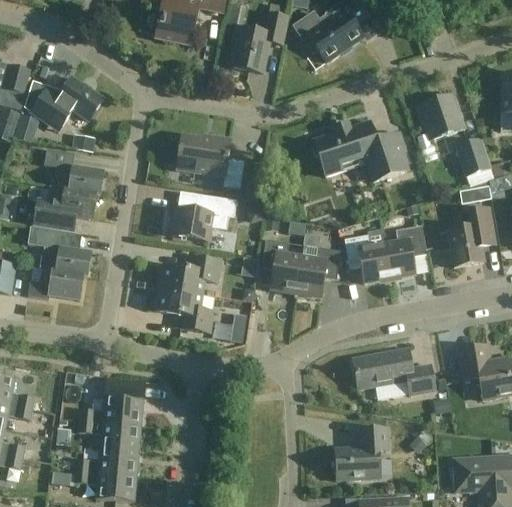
[(222,10),(223,0),(142,0),(142,3),(164,7),(158,36),(190,43),(197,6),(222,10)]
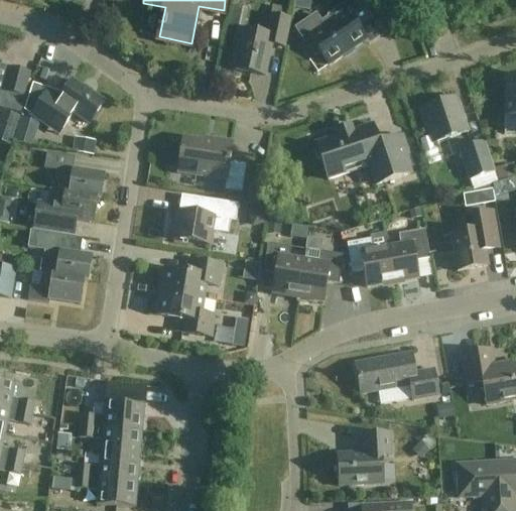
[(372,14),(362,0),(347,0),(343,3),(346,7),(309,31),(329,60),(366,35),(358,23),(372,14)]
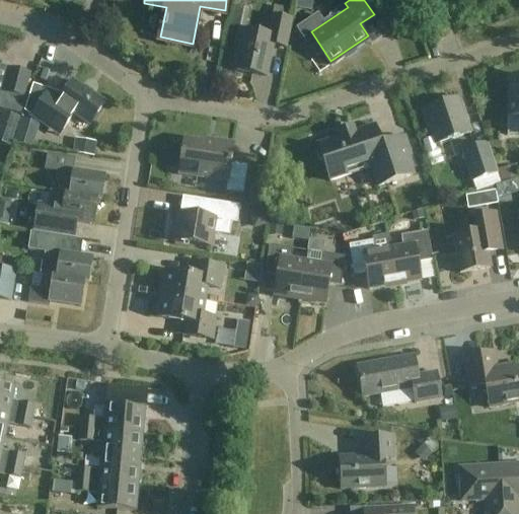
[(235,1),(231,21),(245,24),(249,4),(235,1)]
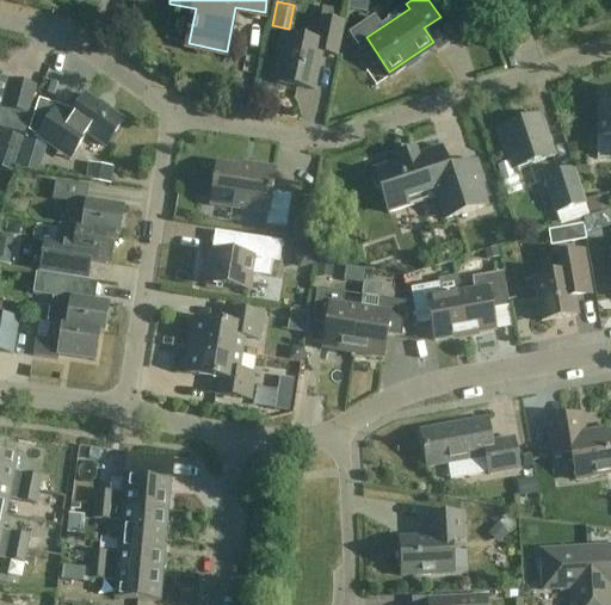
[(337,50),(344,17),(321,12),(316,36),(283,29),(279,47),(282,47),(276,76),(314,85),(321,48),(337,50)]
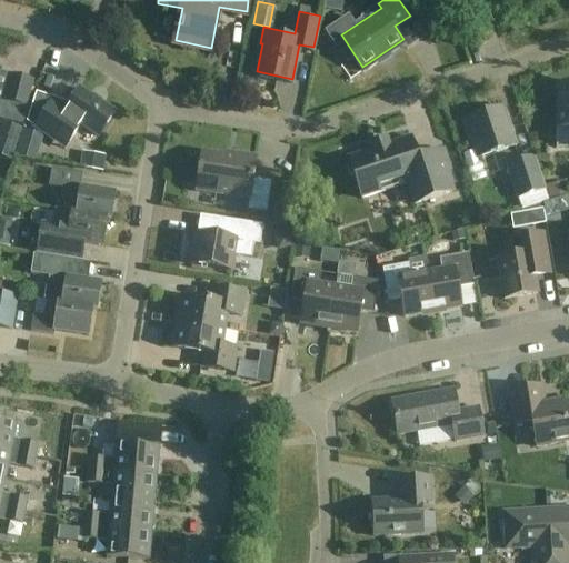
[(26,102),(32,76),(11,70),(6,97),(26,102)]
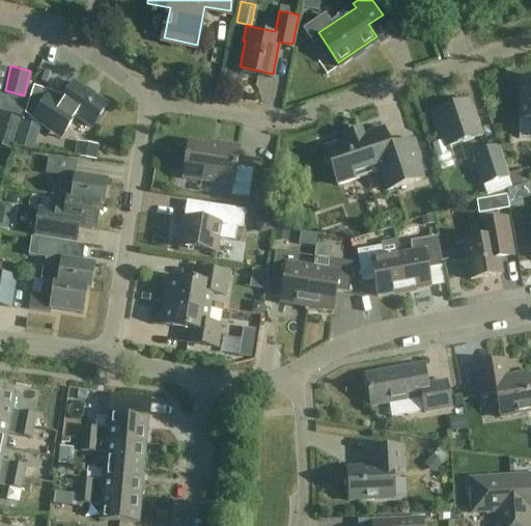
[(530,73),(519,74),(519,115),(518,134),(530,134),(530,73)]
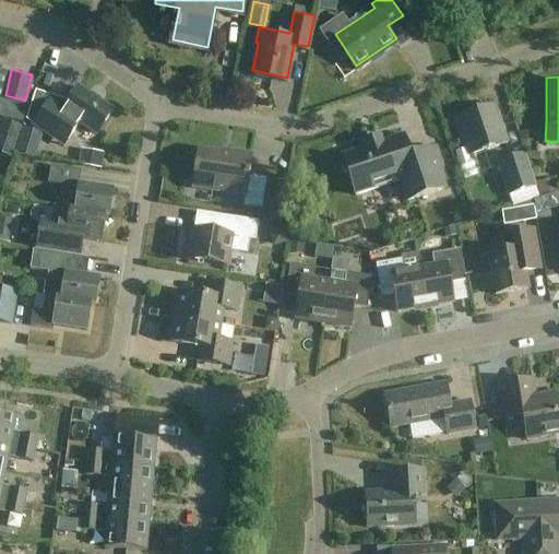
[(62,140),(72,126),(78,117),(96,130),(113,106),(79,82),(66,102),(52,97),(55,92),(36,85),(24,114),(62,140)]
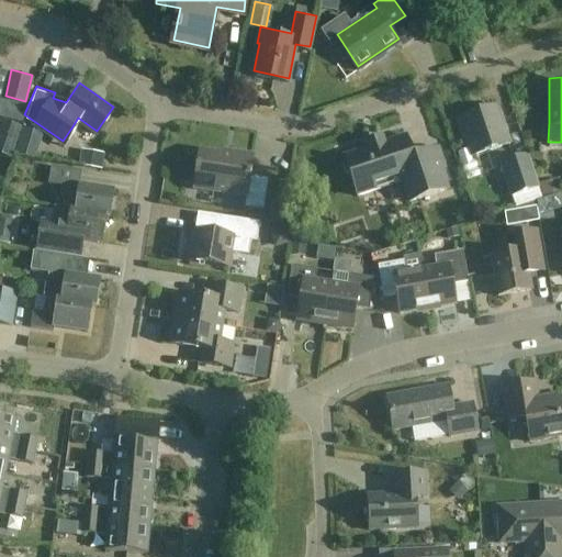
[(509,140),(497,101),(456,115),(462,135),(464,134),(471,153),(509,140)]
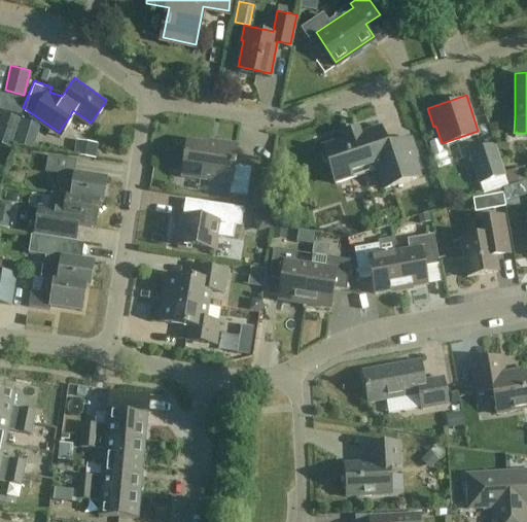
[(2,111),(0,116),(0,125),(14,130),(19,116),(2,111)]
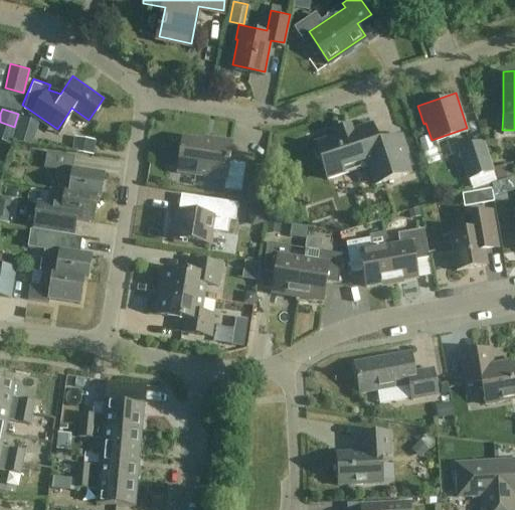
[(315,139),(316,143),(313,146),(316,154),(320,155),(327,176),(368,162),(374,181),(413,169),(401,132),(378,140),(371,121),(352,127),(350,122),(334,127),(336,133),(315,139)]
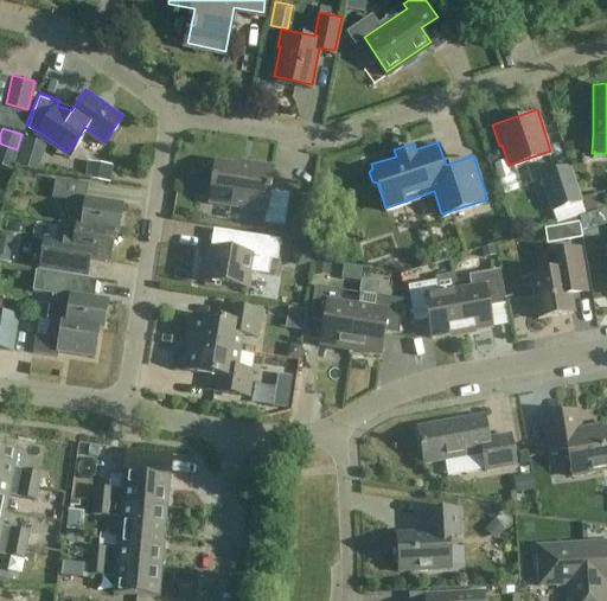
[(264,219),(285,222),(289,190),(270,186),(274,164),(249,160),(248,164),(215,159),(209,198),(267,208),(264,219)]
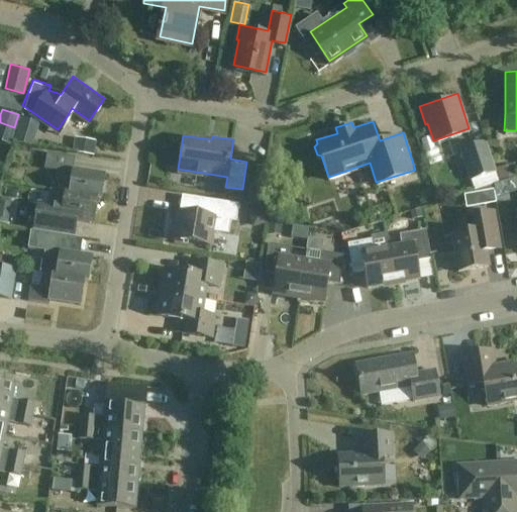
[(486,138),(460,146),(471,178),(496,169),(486,138)]
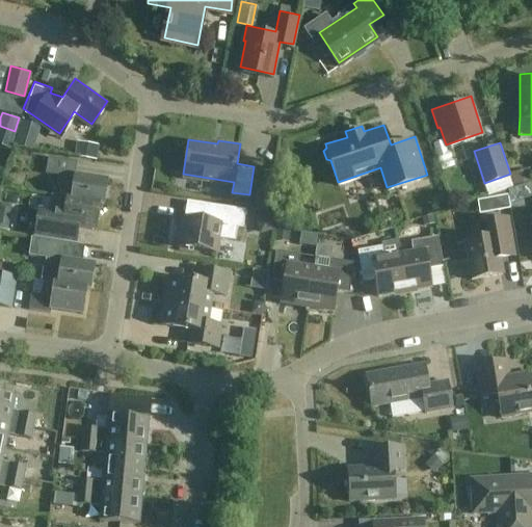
[(52,191),(52,192),(105,201),(108,176),(75,172),(77,157),(48,153),(46,169),(59,172),(57,180),(73,182),(71,194),(52,191)]
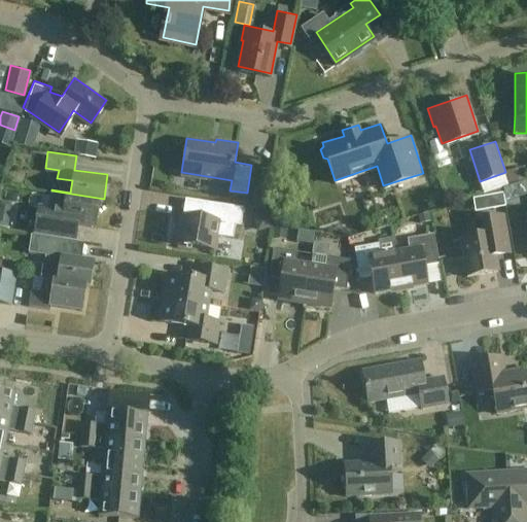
[(104,199),(51,190),(49,205),(39,204),(35,230),(65,234),(67,219),(96,223),(99,200),(104,201),(104,199)]
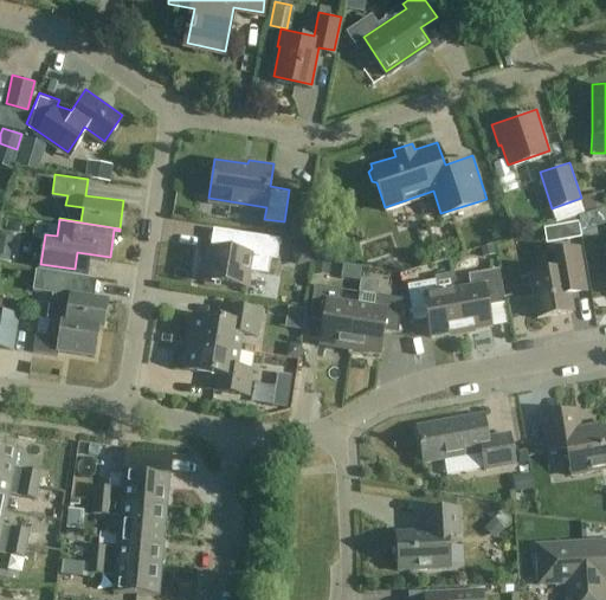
[(246,283),(249,266),(268,270),(270,255),(277,256),(279,236),(234,228),(231,247),(208,244),(204,276),(246,283)]
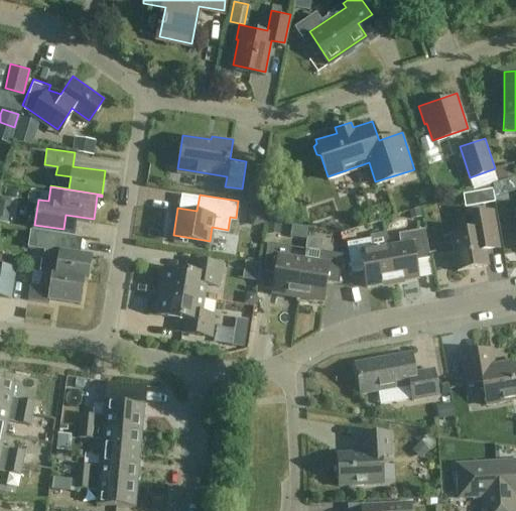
[(492,209),(478,211),(465,213),(468,228),(450,231),(457,268),(488,263),(483,240),(498,238),(492,209)]
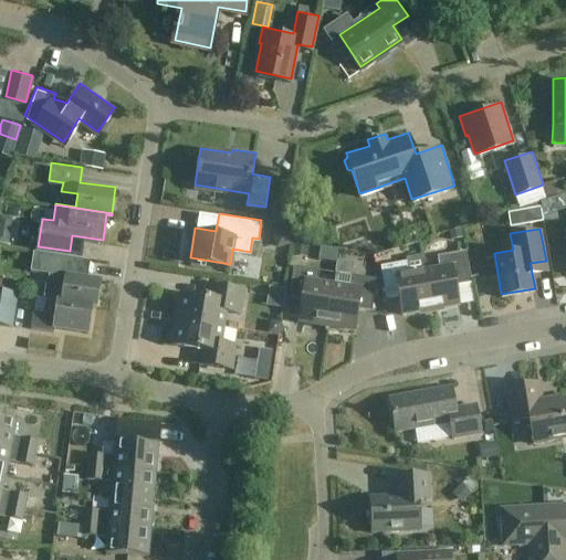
[(423,267),(430,306),(459,302),(456,283),(472,280),(467,247),(437,253),(439,265),(423,267)]
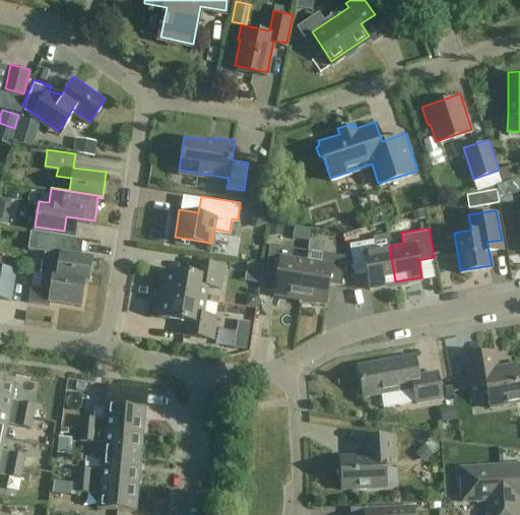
[(46,248),(42,271),(88,279),(92,254),(61,249),(63,235),(42,232),(40,248),(46,248)]
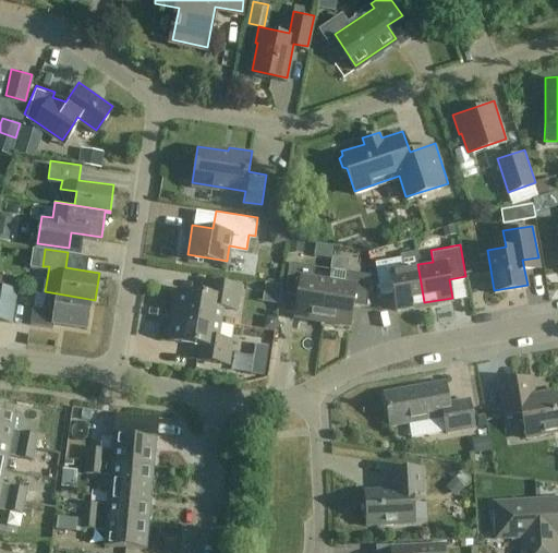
[(424,302),(417,264),(402,267),(400,255),(375,260),(380,290),(393,288),(397,307),(424,302)]
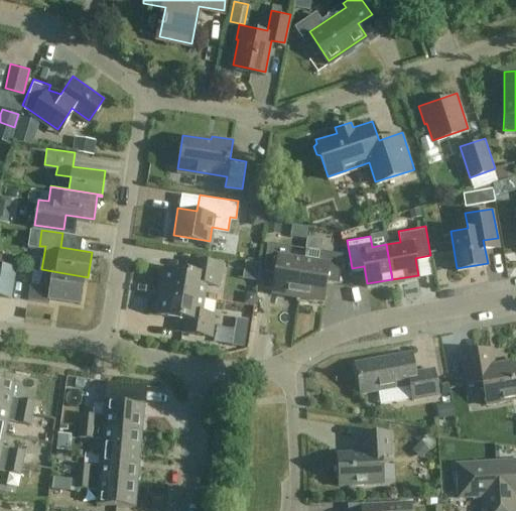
[(272,288),(297,292),(303,256),(289,254),(291,244),(267,240),(263,268),(275,270),(272,288)]
